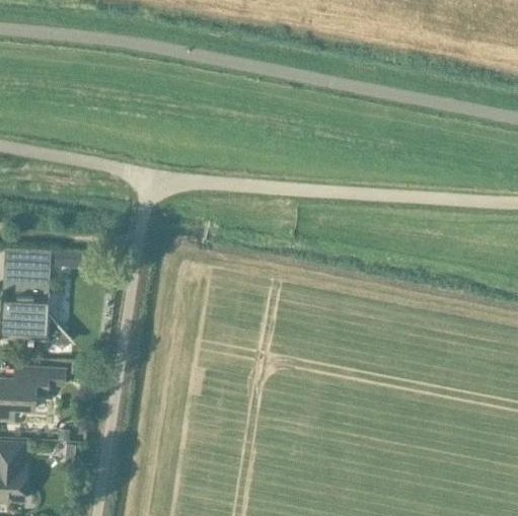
[(50,294),(52,250),(5,248),(2,291),(1,291),(0,316),(0,340),(46,343),(48,343),(76,345),(76,344),(50,313),(51,294),(50,294)]
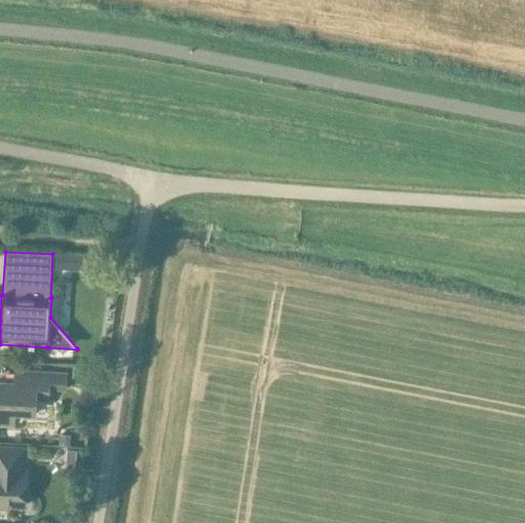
[(57,254),(55,271),(70,271),(71,255),(57,254)]
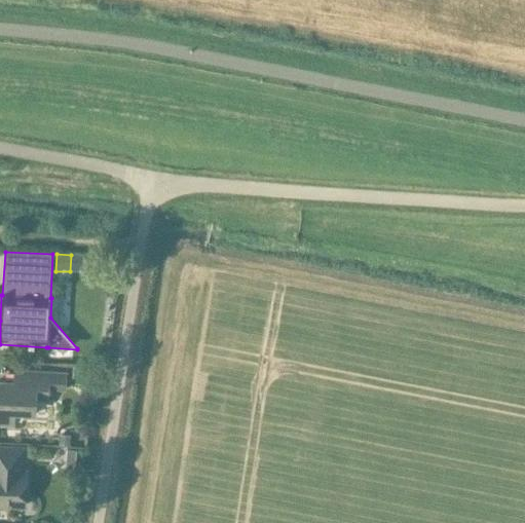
[(66,390),(67,375),(15,372),(15,376),(9,375),(9,384),(0,383),(0,424),(14,425),(14,414),(36,415),(37,401),(49,401),(49,389),(66,390)]
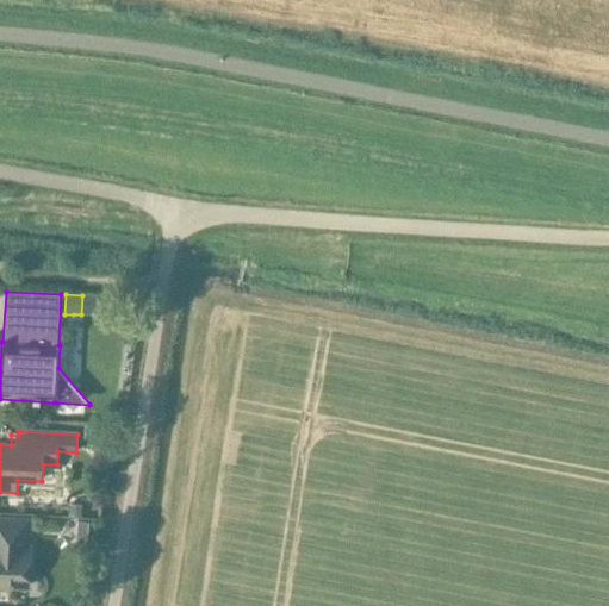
[(69,505),(69,517),(82,518),(82,506),(69,505)]
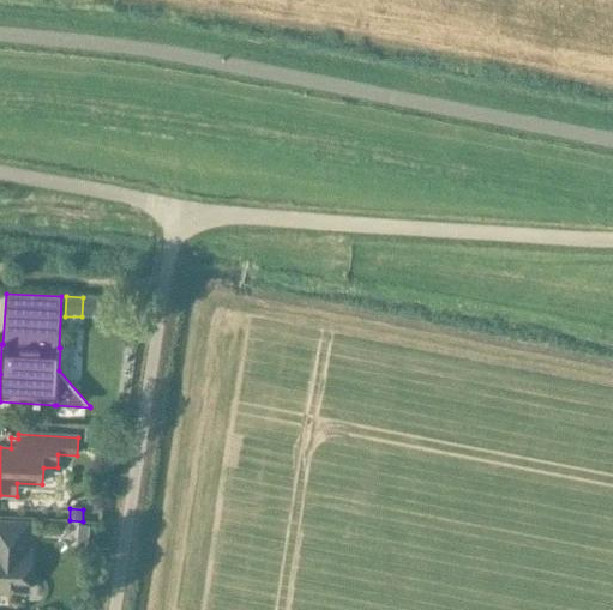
[(29,551),(30,526),(0,524),(0,591),(29,593),(31,551),(29,551)]
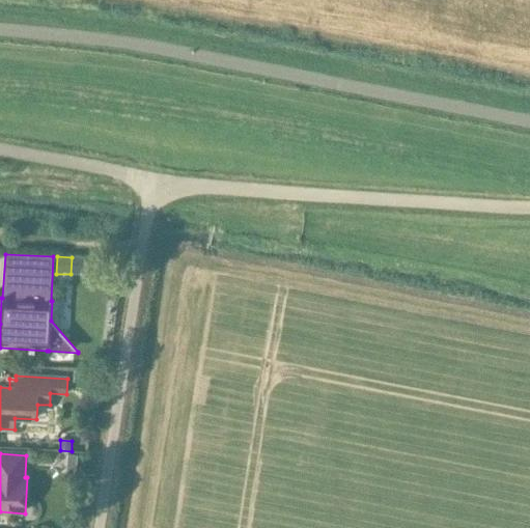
[(68,455),(67,464),(77,465),(78,456),(68,455)]
